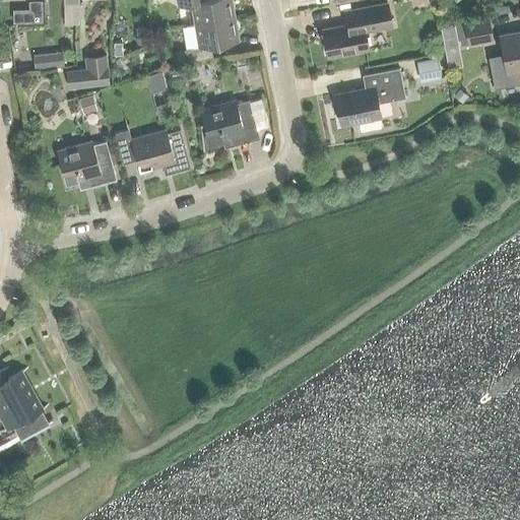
[(176,0),(177,3),(181,2),(182,6),(191,4),(194,23),(235,17),(231,0),(176,0)]
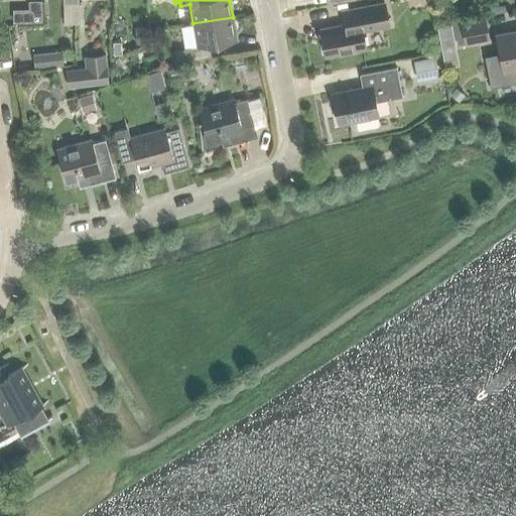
[(325,58),(365,50),(362,32),(388,28),(384,4),(352,10),(355,24),(319,30),(325,58)]
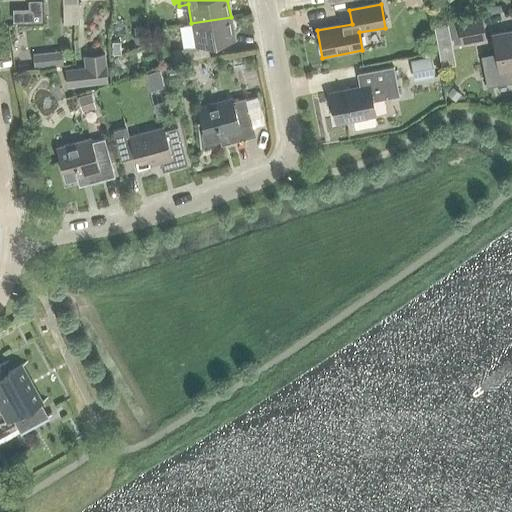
[(29,9),(13,9),(13,22),(29,22),(29,9)]
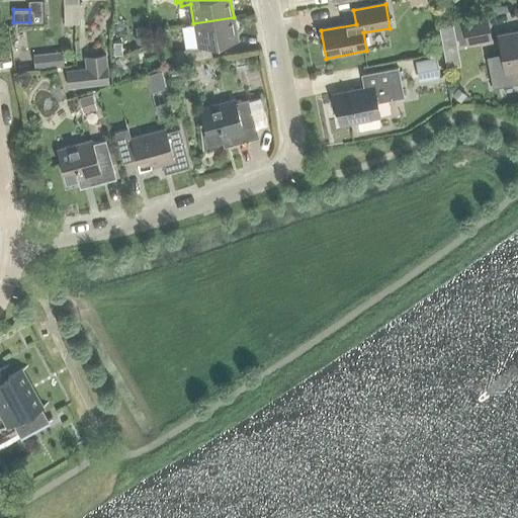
[(210,46),(238,40),(234,17),(193,23),(185,25),(185,26),(186,26),(185,50),(187,62),(212,58),(210,46)]
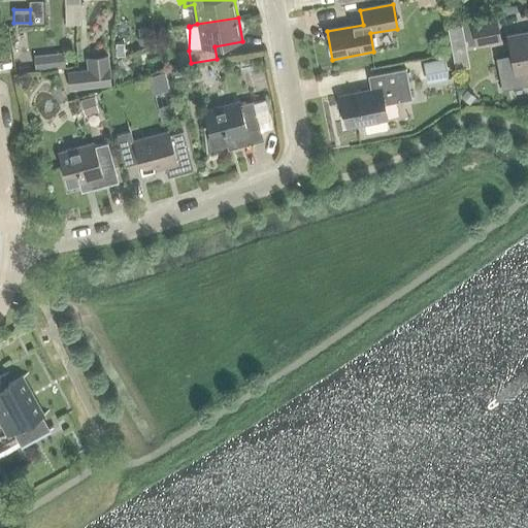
[(496,18),(471,23),(475,45),(500,40),(496,18)]
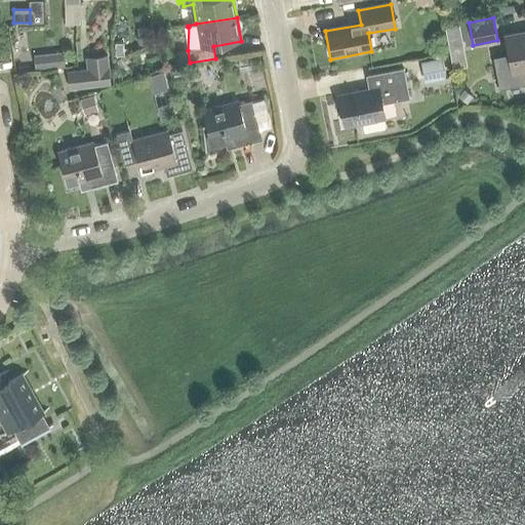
[(509,54),(493,57),(499,89),(524,83),(524,31),(506,36),(509,54)]
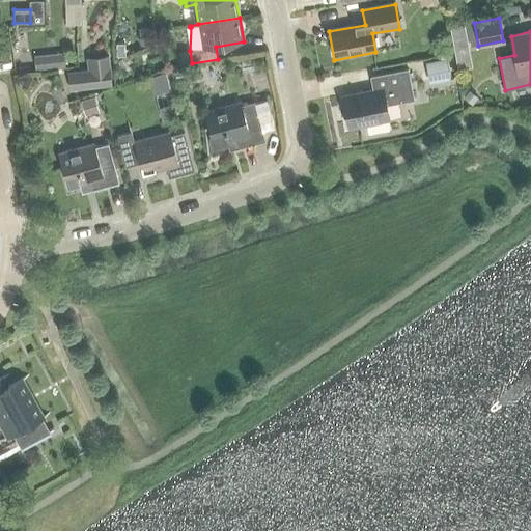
[(116,56),(124,56),(124,44),(116,45),(116,56)]
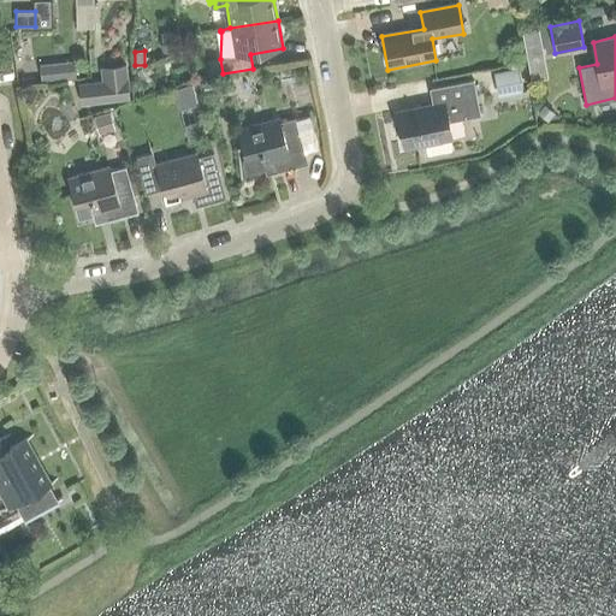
[(76,77),(73,63),(40,66),(42,81),(76,77)]
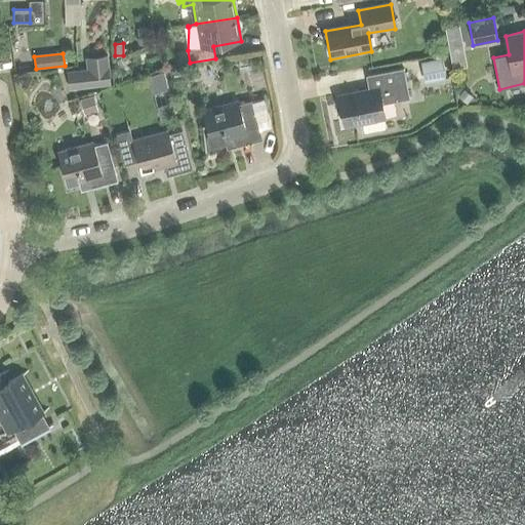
[(445,79),(442,58),(420,63),(425,83),(445,79)]
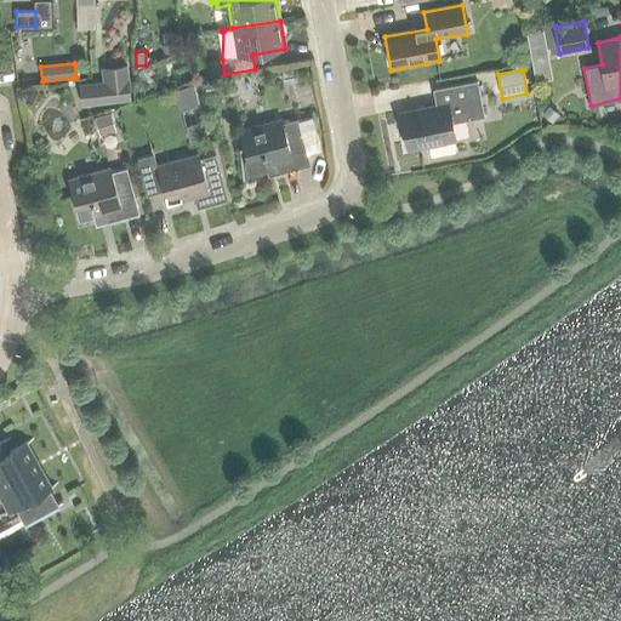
[(129,80),(104,83),(80,86),(84,106),(131,100),(129,80)]
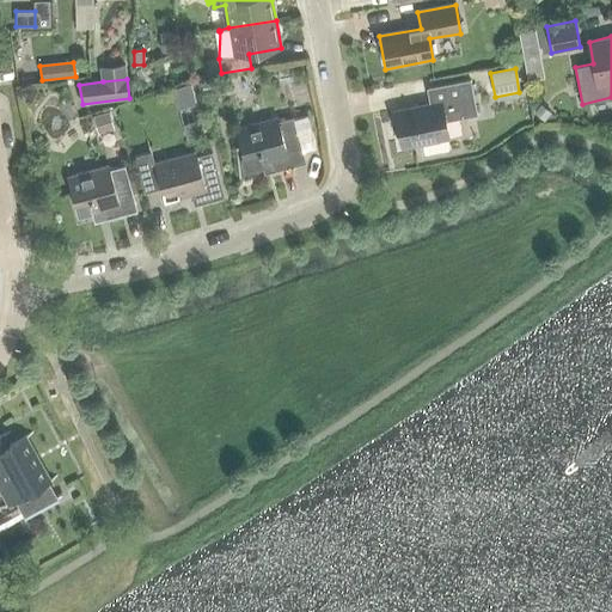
[(447,151),(446,139),(448,139),(445,123),(477,117),(470,81),(427,89),(429,106),(395,112),(401,147),(422,144),(424,154),(447,151)]
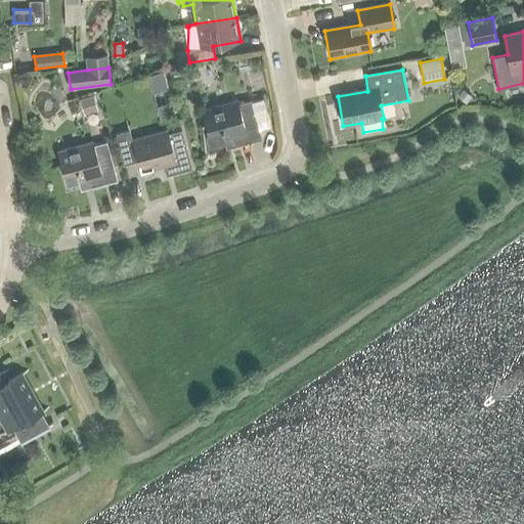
[(463,89),(456,97),(466,104),(472,96),(463,89)]
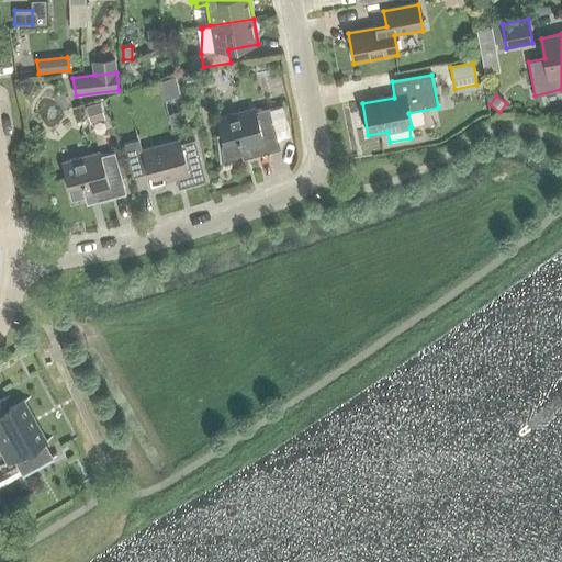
[(105,120),(100,103),(85,108),(90,124),(105,120)]
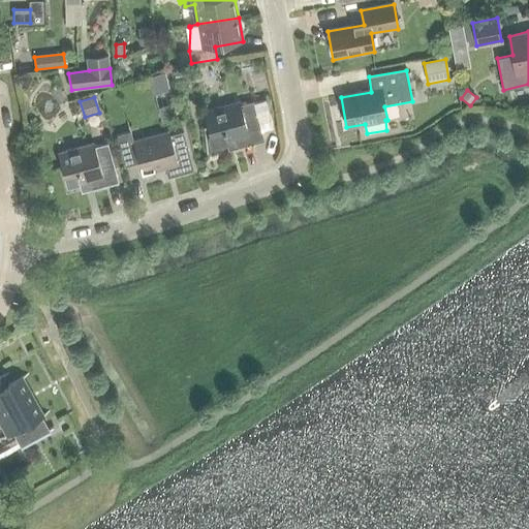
[(217,147),(220,145),(219,143),(236,138),(238,148),(265,141),(253,101),(241,105),(240,101),(204,112),(208,127),(204,127),(207,151),(214,149),(217,147)]
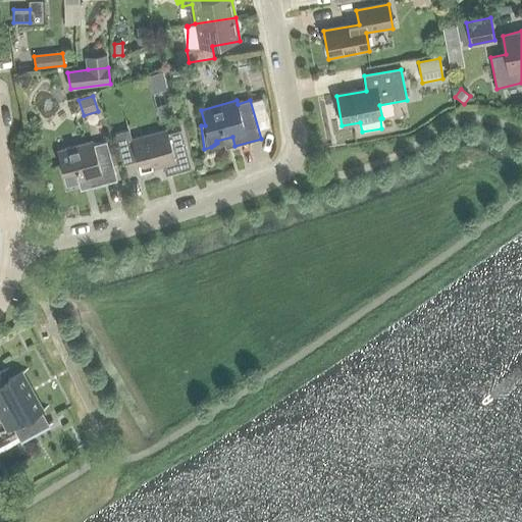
[(192,168),(180,129),(168,134),(167,129),(132,140),(128,129),(114,134),(122,164),(137,160),(140,172),(163,166),(165,175),(192,168)]
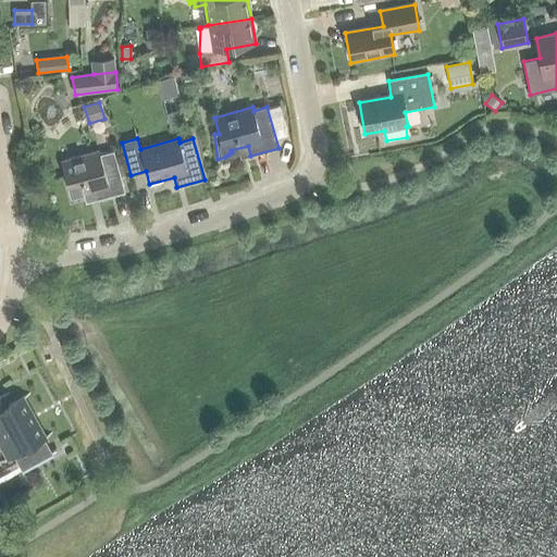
[(71,196),(88,192),(89,198),(96,196),(97,199),(125,193),(113,151),(100,155),(99,151),(61,161),(71,196)]
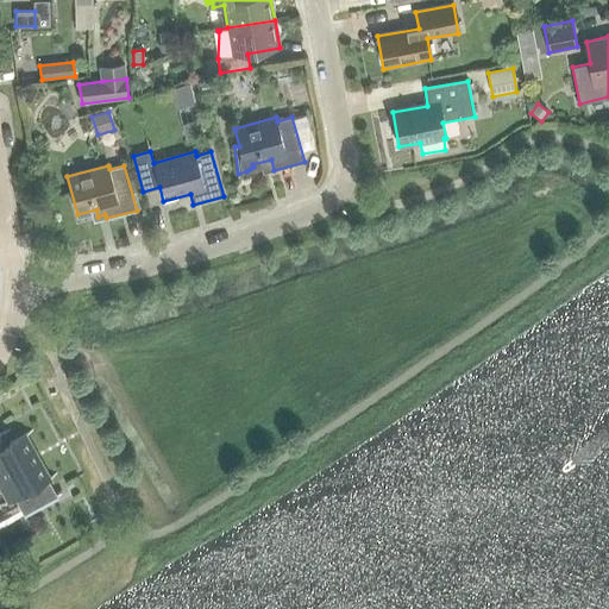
[(0,483),(10,501),(0,504),(0,507),(19,496),(22,500),(23,498),(24,502),(38,506),(37,506),(38,507),(62,494),(61,493),(55,496),(48,482),(57,476),(57,475),(48,479),(24,438),(33,432),(33,431),(6,446),(1,437),(11,431),(11,429),(0,435),(0,483)]
